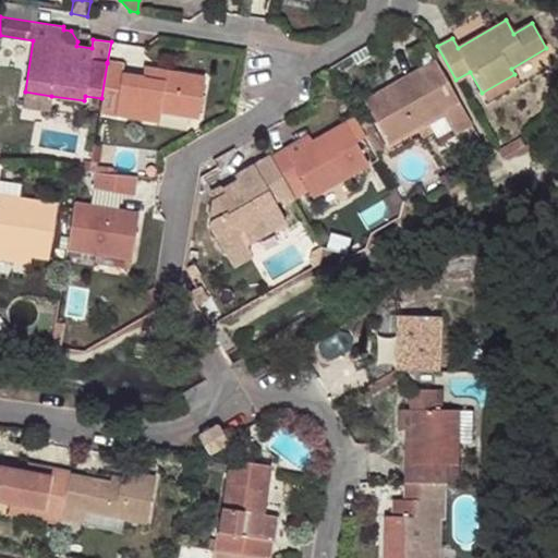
[(455,132),(471,122),(435,59),(421,68),(423,72),(400,85),(397,81),(365,99),(388,142),(443,111),(455,132)]
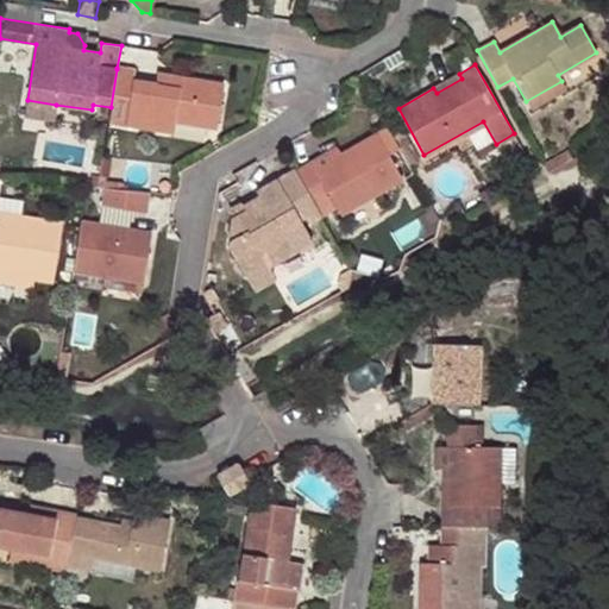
[(111,107),(111,108),(108,123),(173,133),(174,121),(218,130),(224,85),(180,77),(177,88),(155,85),(132,81),(135,70),(117,68),(117,69),(111,107)]
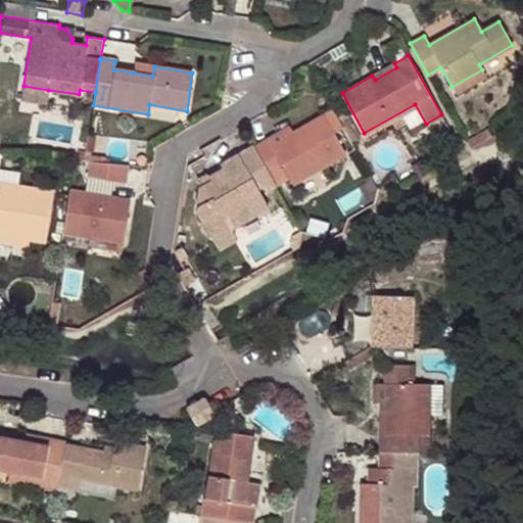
[(134,63),(133,73),(152,76),(154,66),(134,63)]
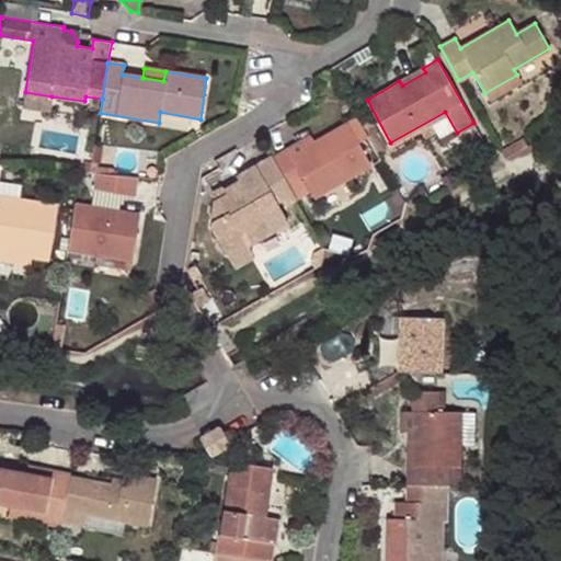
[(425,72),(423,68),(399,81),(402,86),(425,72)]
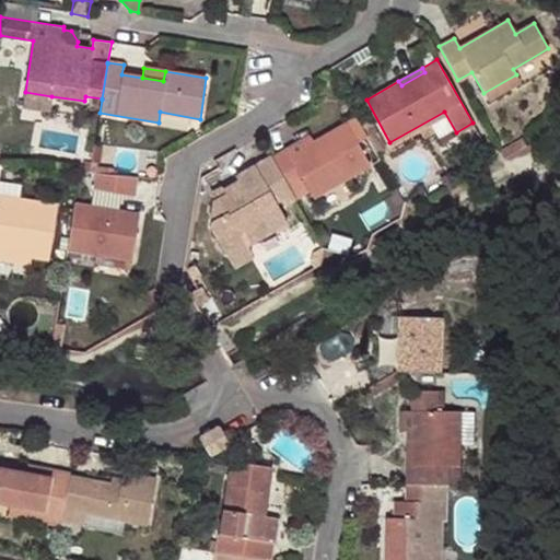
[(488,101),(521,82),(516,74),(483,93),(488,101)]
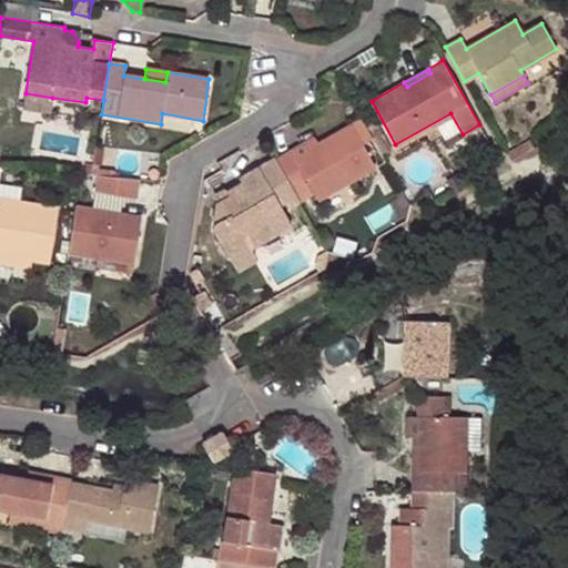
[(51,111),(52,98),(26,93),(23,108),(51,111)]
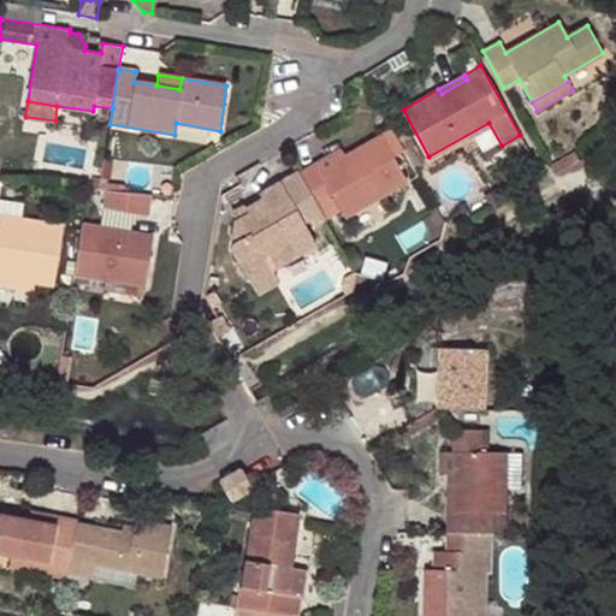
[(317,165),(298,175),(321,212),(336,203),(344,218),(407,183),(394,160),(406,153),(392,130),(345,157),(319,171),(317,165)]
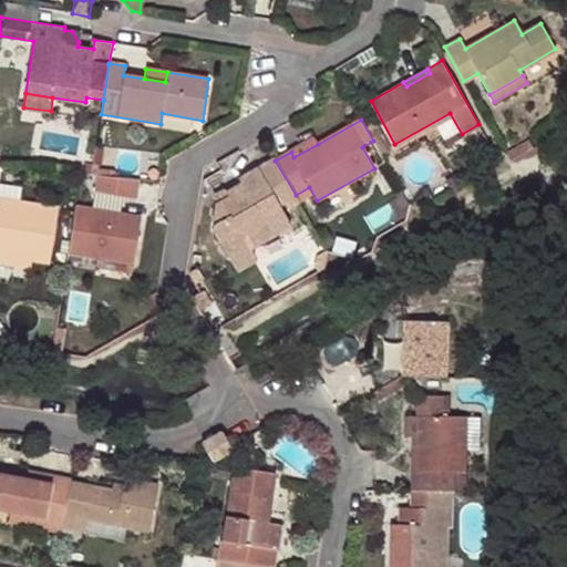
[(291,152),(294,157),(318,144),(315,138),(291,152)]
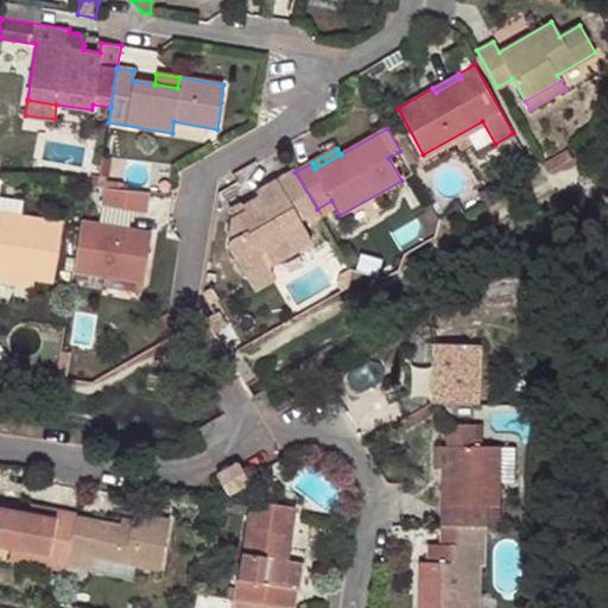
[(542,165),(546,173),(571,158),(567,151),(542,165)]
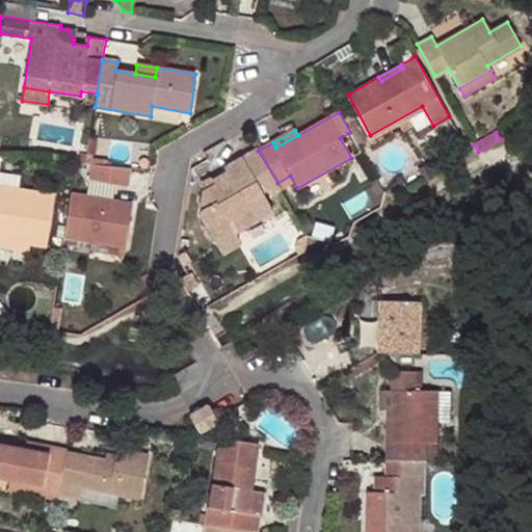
[(281,189),(277,183),(258,151),(257,149),(223,167),(227,171),(212,180),(214,184),(204,190),(200,214),(216,244),(235,234),(273,212),(262,192),(267,190),(271,195),(281,189)]
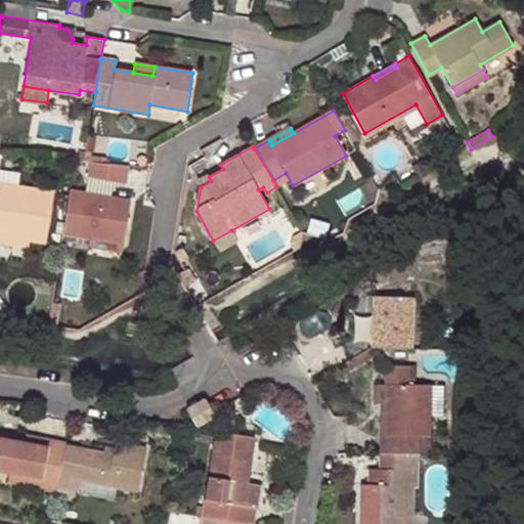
[(78,151),(76,161),(84,161),(86,153),(78,151)]
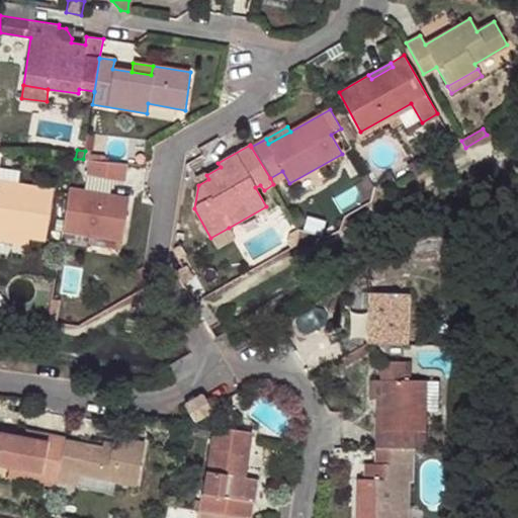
[(123,181),(126,163),(89,160),(86,175),(112,179),(123,181)]
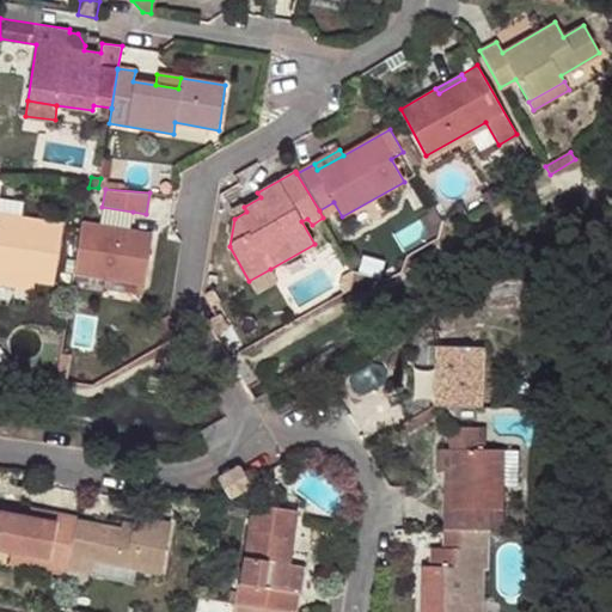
[(0,213),(22,216),(25,201),(0,196),(0,213)]
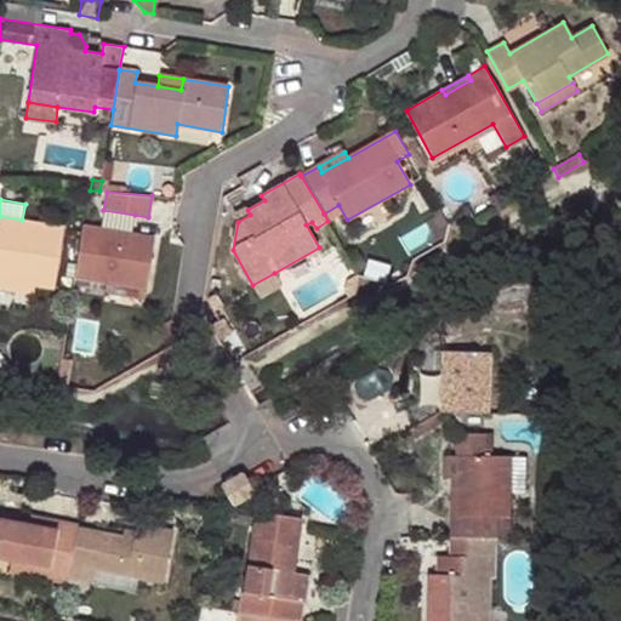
[(100,229),(131,234),(135,215),(103,210),(100,229)]
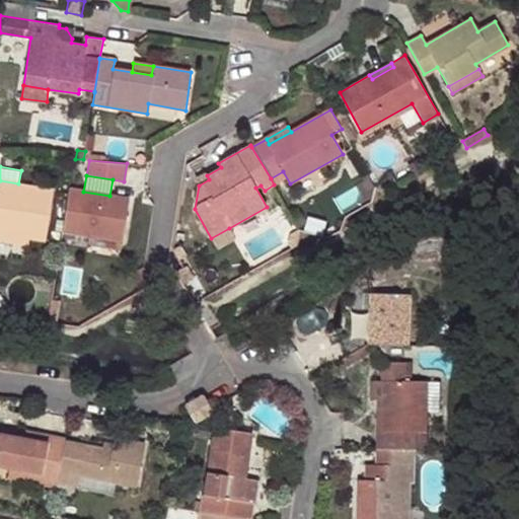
[(0,232),(30,237),(46,239),(54,190),(18,183),(0,180),(0,232)]
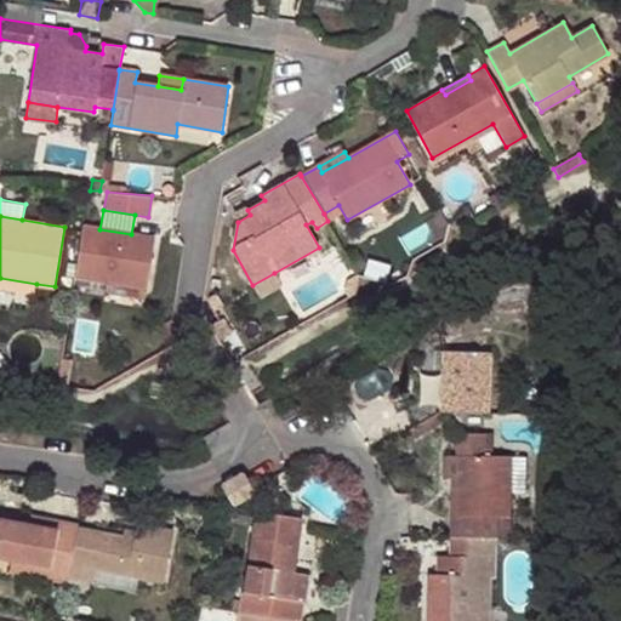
[(74,278),(97,281),(146,290),(155,238),(131,234),(100,229),(83,226),(74,278)]
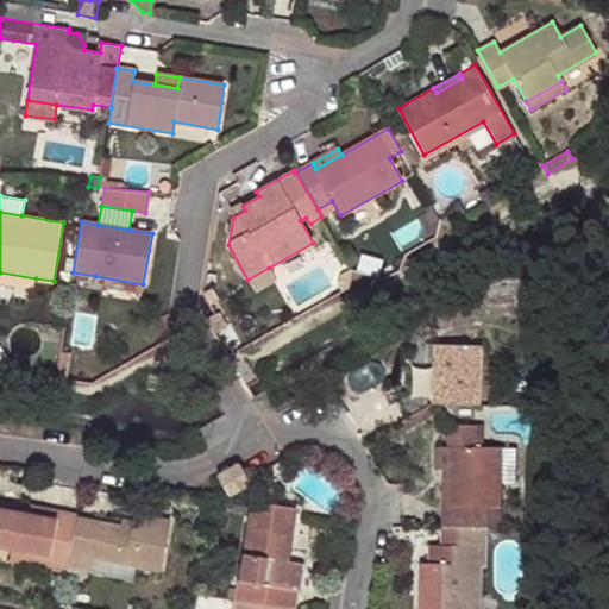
[(269,268),(248,280),(255,290),(275,280),(269,268)]
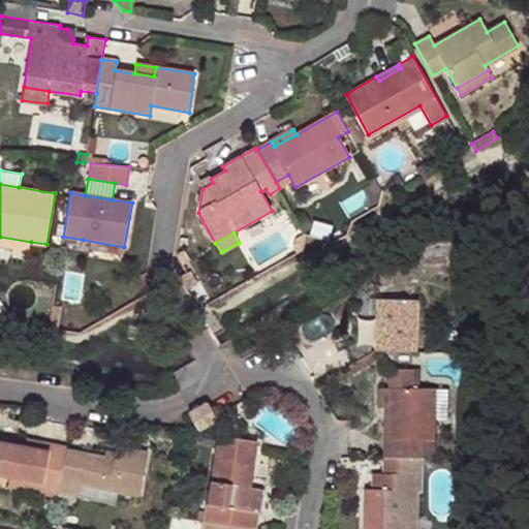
[(296,238),(293,248),(297,253),(302,249),(306,235),(305,232),(296,238)]
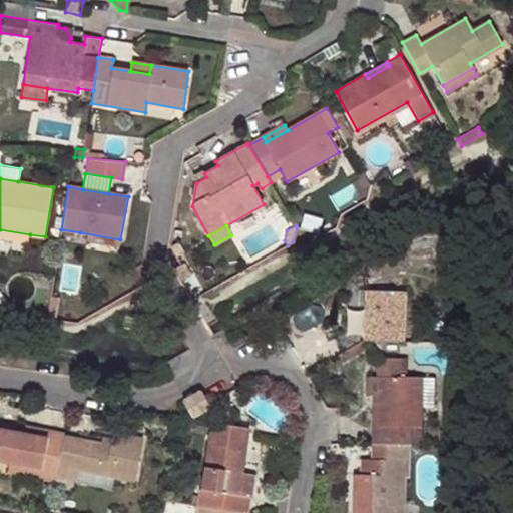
[(0,237),(29,242),(30,234),(0,229),(0,237)]
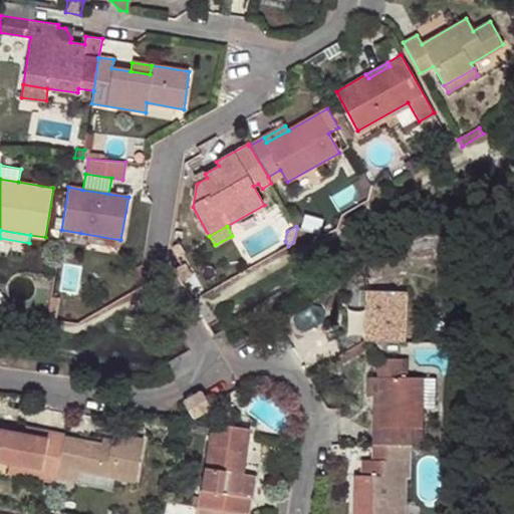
[(119,248),(120,240),(80,233),(79,243),(119,248)]
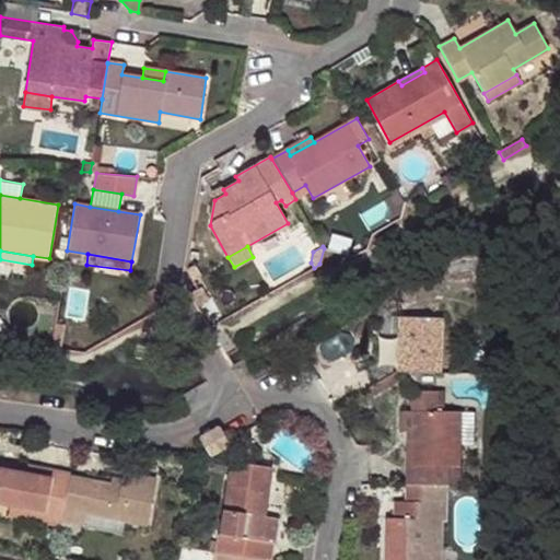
[(193,265),(186,269),(193,280),(199,276),(193,265)]
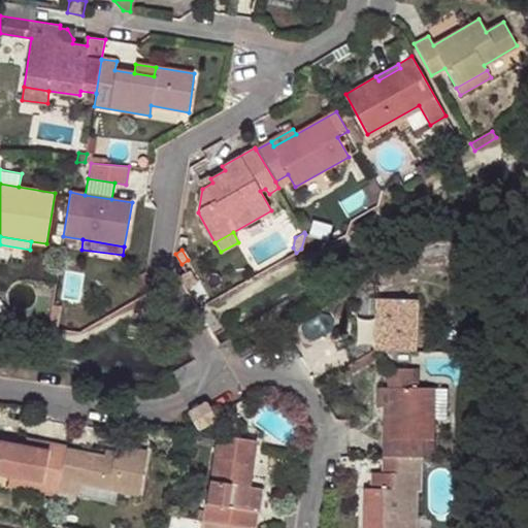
[(186,271),(179,275),(187,288),(195,283),(188,270),(186,271)]
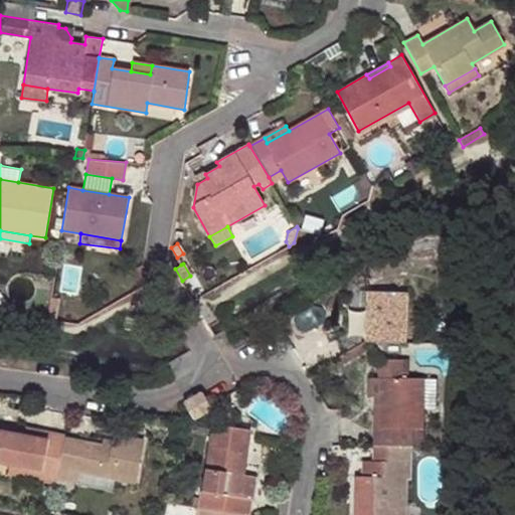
[(152,282),(142,266),(136,270),(146,286),(152,282)]
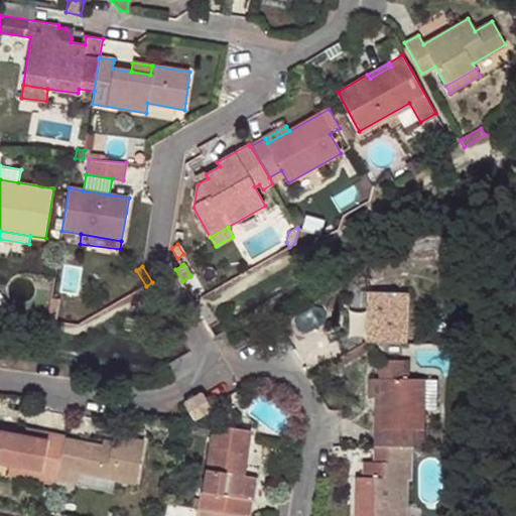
[(344,355),(366,343),(404,344),(406,293),(368,291),(367,323),(337,340),(344,355)]
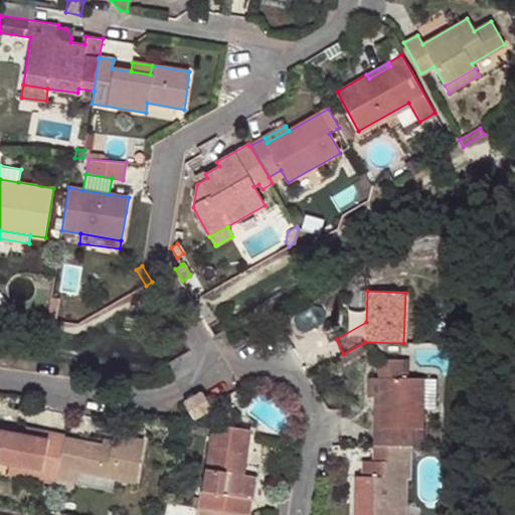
[(50,297),(46,321),(56,322),(59,299),(50,297)]
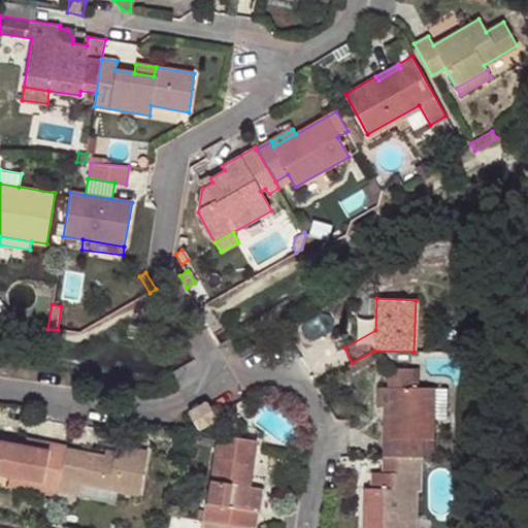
[(378,359),(374,351),(352,363),(348,365),(352,373),(378,359)]
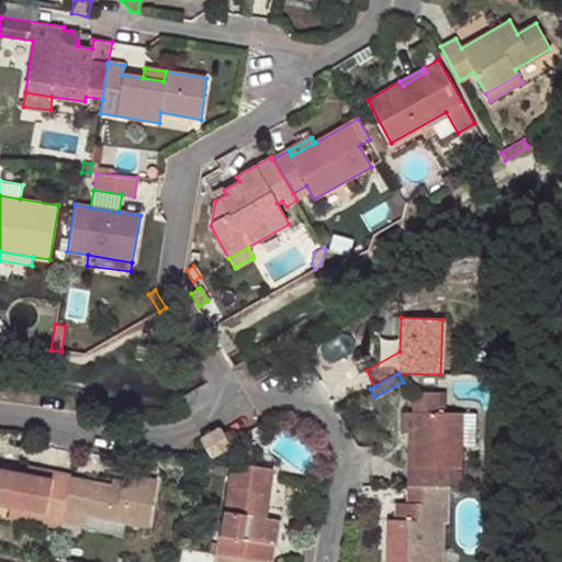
[(445,393),(417,393),(416,414),(415,465),(411,465),(409,487),(439,487),(450,487),(451,468),(462,469),(463,414),(444,413),(445,393)]
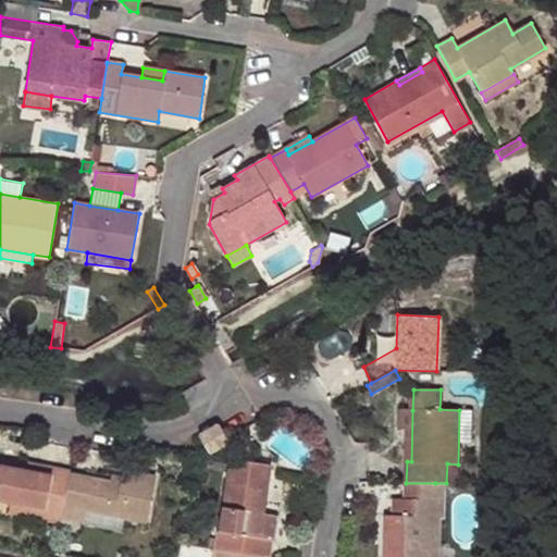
[(467,408),(467,438),(478,438),(478,408),(467,408)]
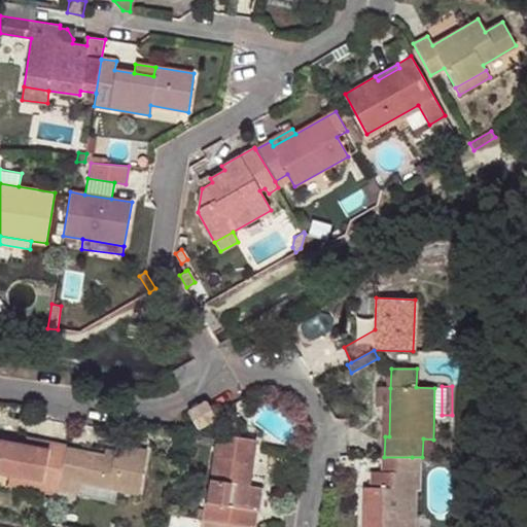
[(385,407),(385,436),(389,436),(390,388),(379,387),(379,407),(385,407)]
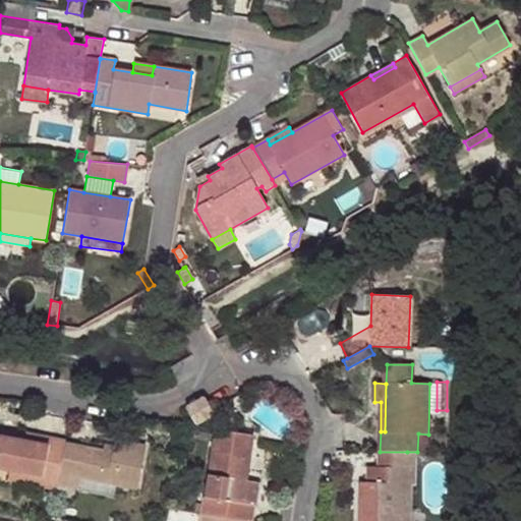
[(213,414),(212,410),(203,397),(184,407),(192,421),(194,425),(213,414)]
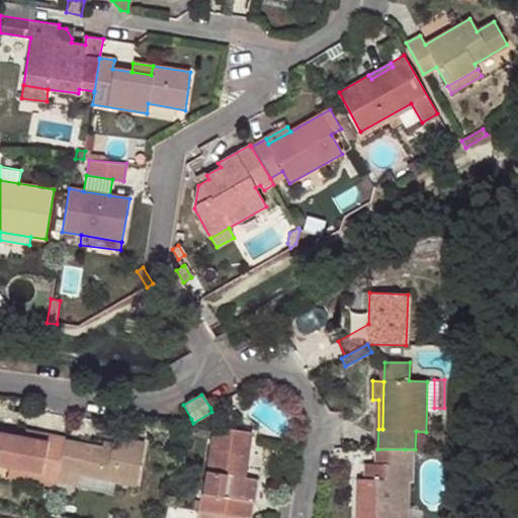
[(212,427),(199,511),(243,517),(250,517),(253,502),(243,500),(247,479),(245,479),(252,433),(212,427)]
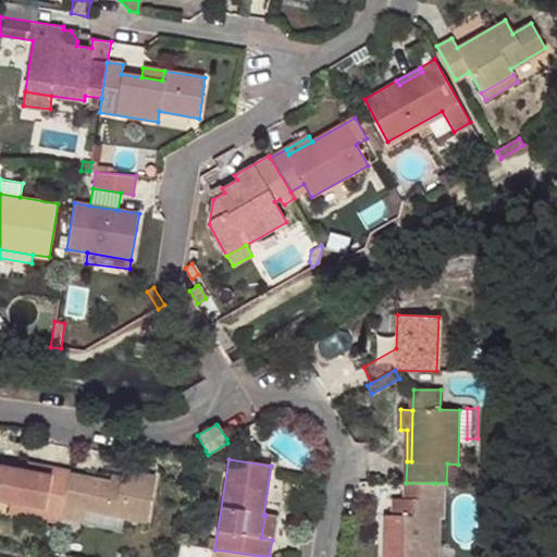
[(28,463),(27,471),(50,477),(52,468),(28,463)]
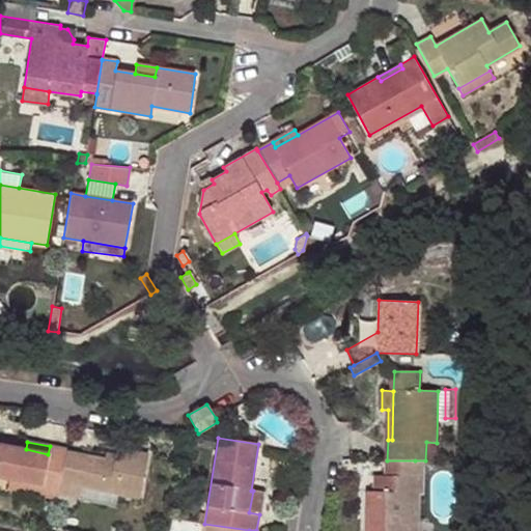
[(436,460),(437,443),(426,442),(425,460),(436,460)]
